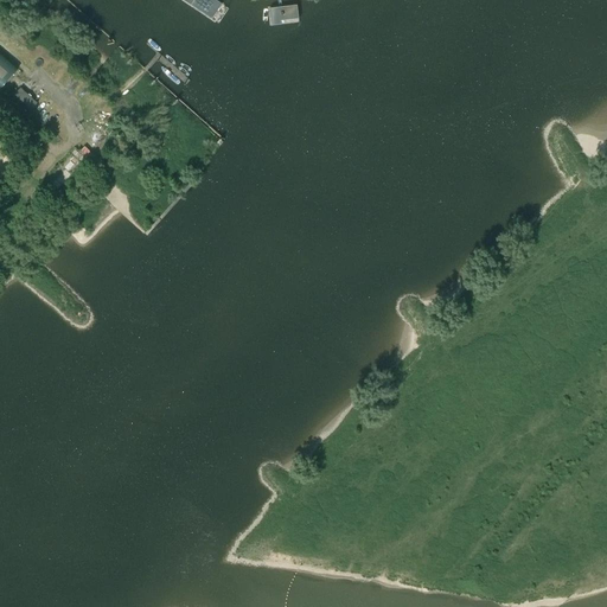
[(215,0),(180,0),(218,25),(229,8),(215,0)]
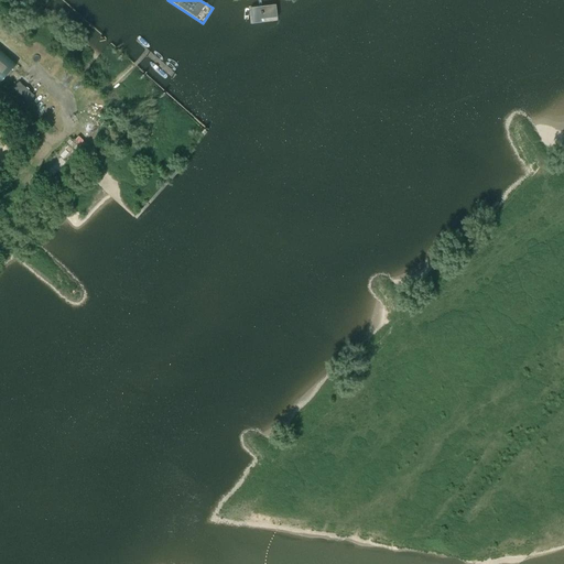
[(278,21),(277,8),(251,10),(252,26),(262,25),(261,22),(278,21)]
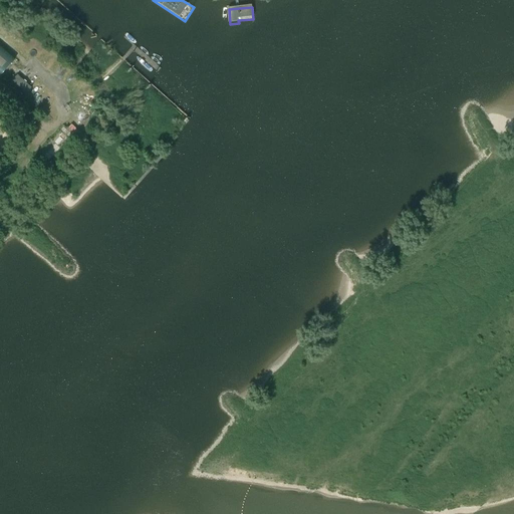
[(0,48),(0,76),(14,60),(0,48)]
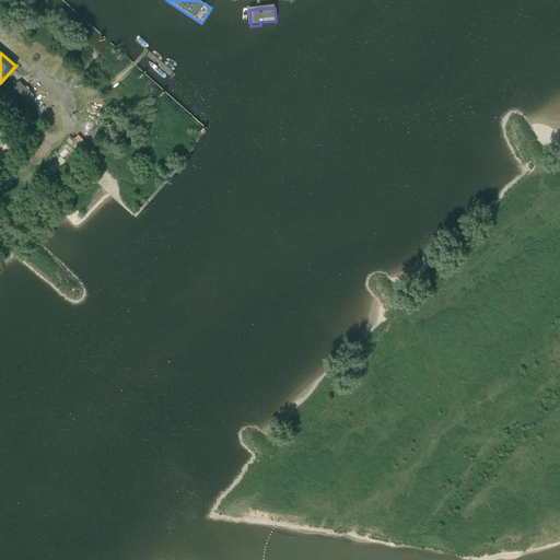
[(12,91),(30,100),(34,92),(16,82),(12,91)]
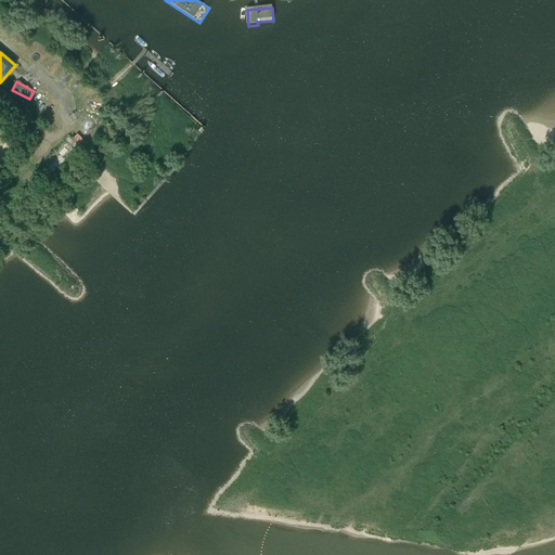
[(65,159),(79,147),(71,138),(57,150),(65,159)]
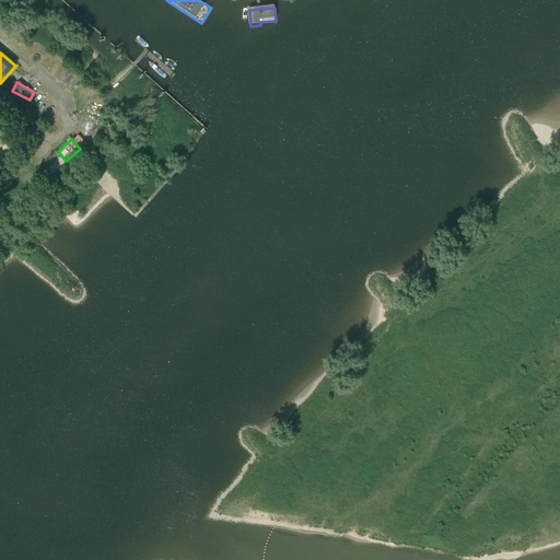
[(133,218),(136,220),(182,168),(179,166),(133,218)]
